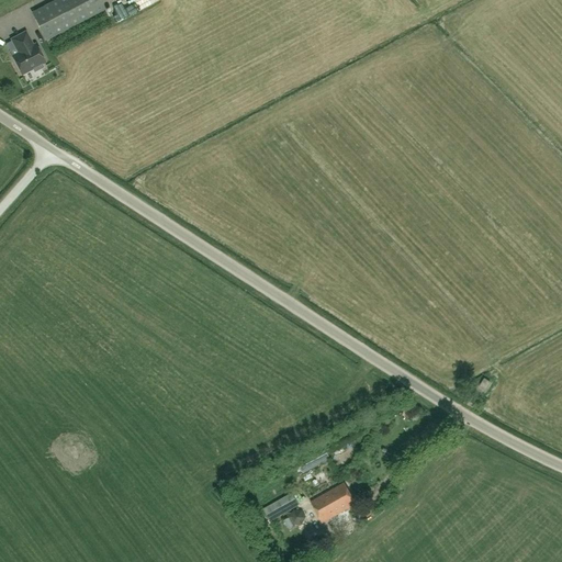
[(46,41),(104,10),(99,0),(56,0),(32,13),(46,41)]
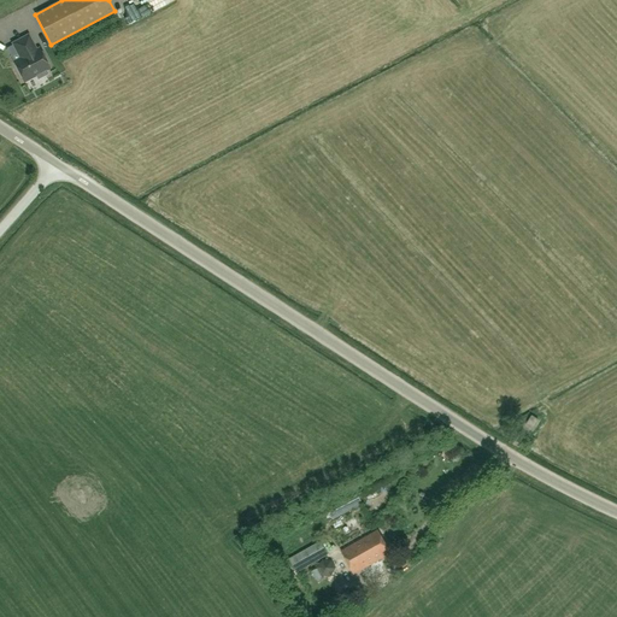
[(135,21),(164,9),(159,0),(133,0),(128,3),(135,21)]
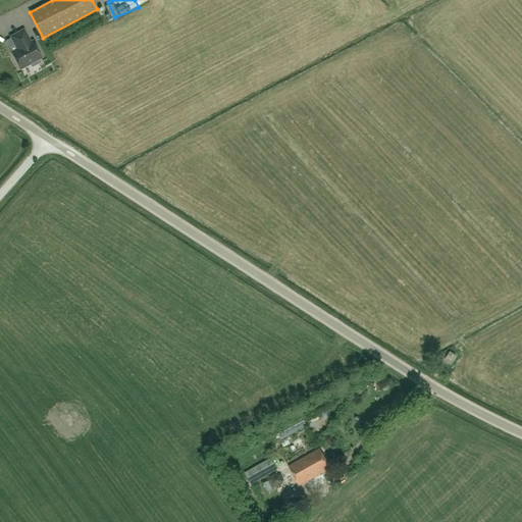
[(42,58),(33,42),(31,43),(23,31),(11,37),(17,50),(11,53),(19,69),(42,58)]
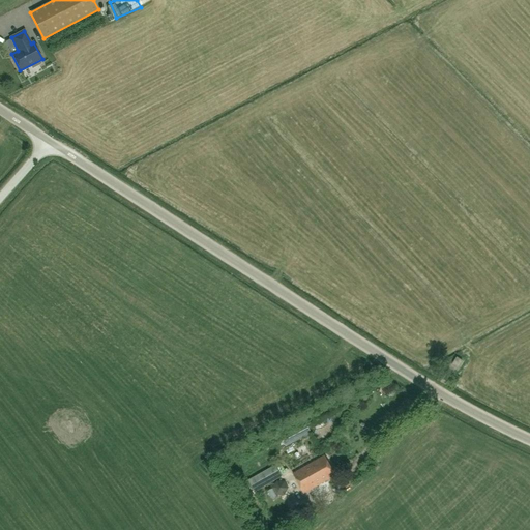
[(459,369),(463,361),(458,357),(452,364),(459,369)]
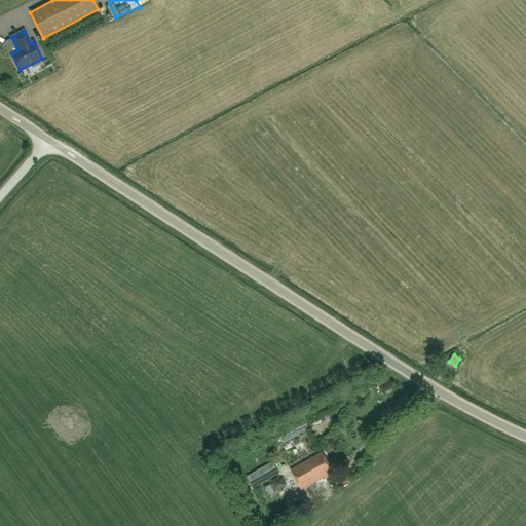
[(285,444),(309,430),(303,419),(278,433),(285,444)]
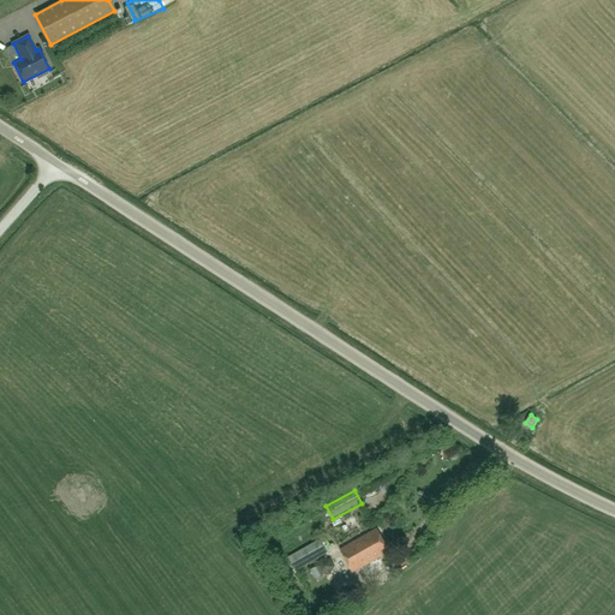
[(389,553),(377,529),(340,550),(352,573),(389,553)]
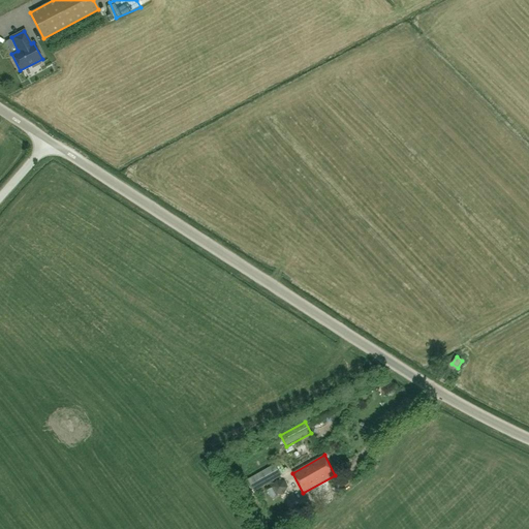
[(255,490),(281,475),(276,464),(249,479),(255,490)]
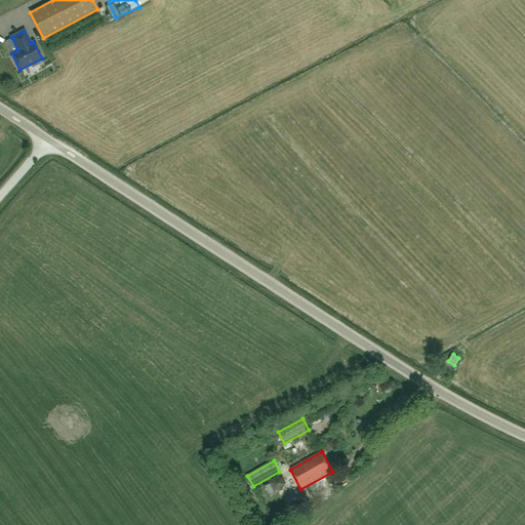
[(282,491),(286,484),(282,477),(273,477),(270,484),(274,491),(282,491)]
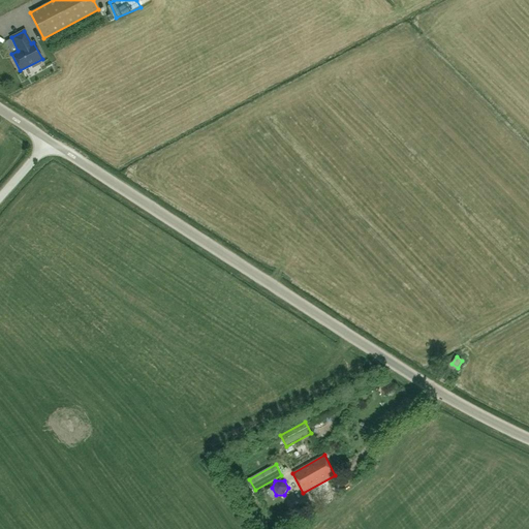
All buildings are outlined.
